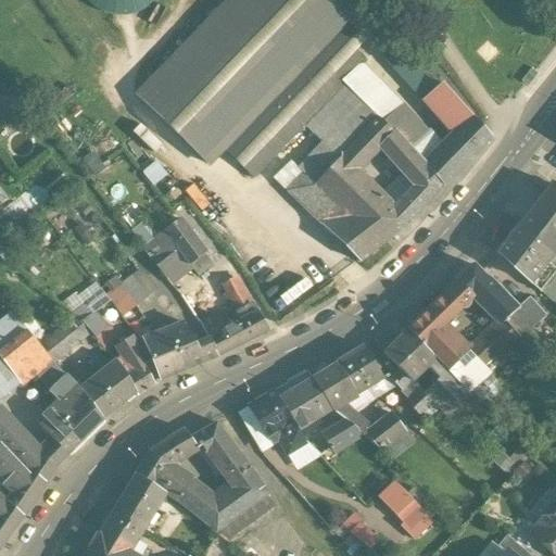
[(97,0),(106,7),(117,10),(131,10),(142,7),(152,0),(97,0)]
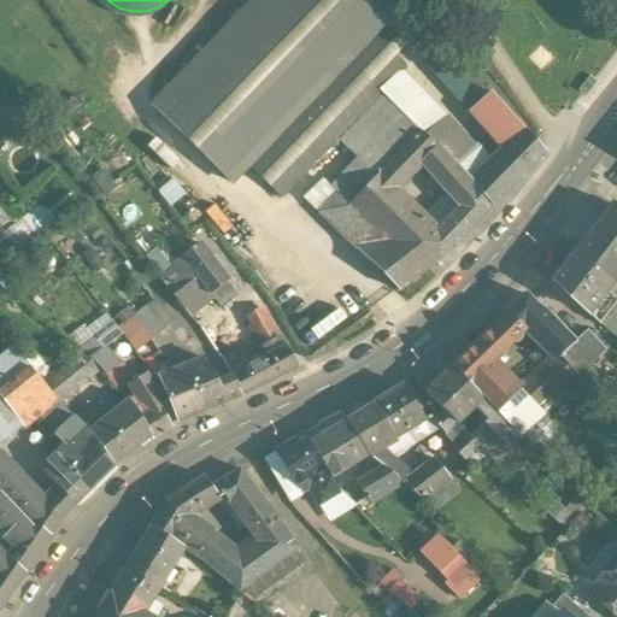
[(256,0),(154,105),(233,180),(250,163),(386,23),(404,4),(403,3),(404,3),(401,0),(256,0)]
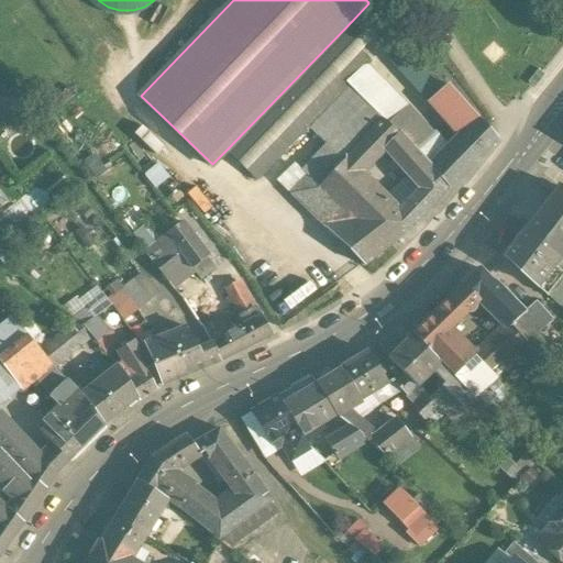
[(352,21),(228,148),(258,178),(310,125),(326,109),(350,84),(373,59),(353,41),(362,31),(352,21)]
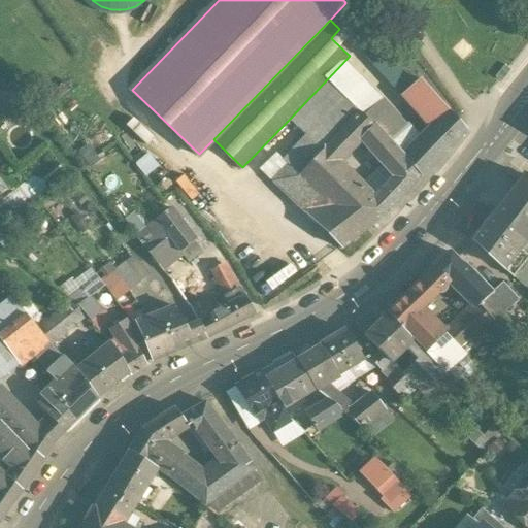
[(328,78),(305,102),(323,120),(337,135),(338,134),(361,110),(328,78)]
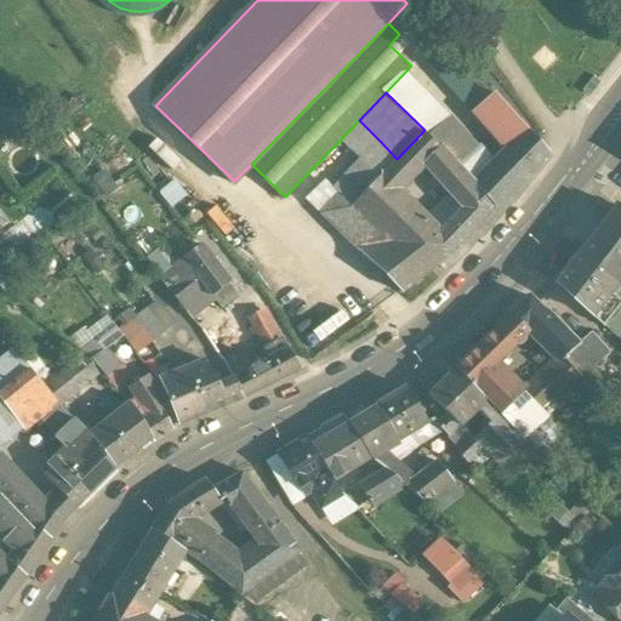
[(499,92),(480,108),(501,132),(518,115),(499,92)]
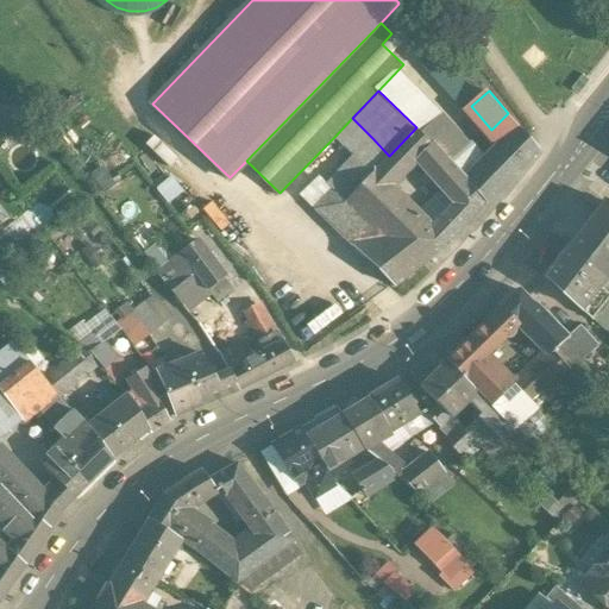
[(539,146),(508,113),(491,130),(506,144),(470,181),(469,181),(488,202),(489,202),(541,148),(539,146)]
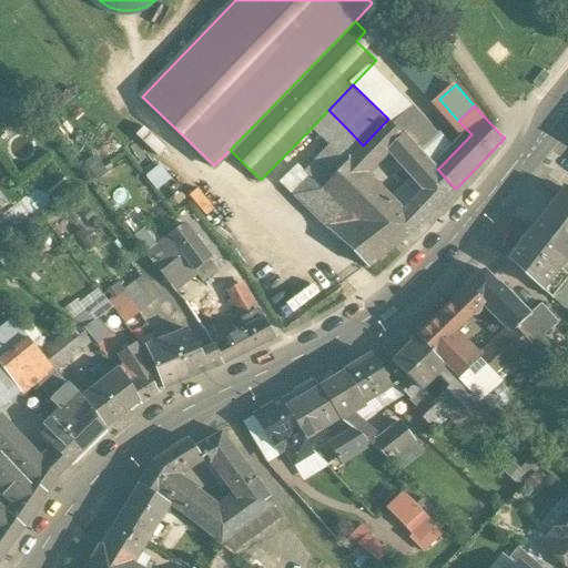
[(328,110),(313,127),(332,145),(347,129),(328,110)]
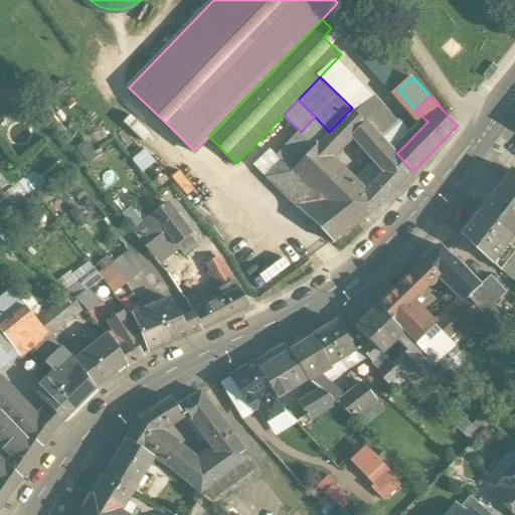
[(394,124),(372,100),(357,113),(365,121),(366,122),(367,120),(381,135),(394,124)]
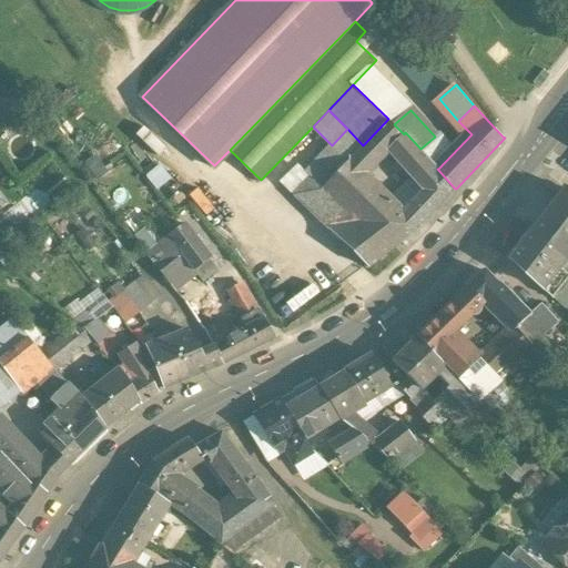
[(388,119),(364,144),(379,160),(388,150),(387,149),(403,133),(388,119)]
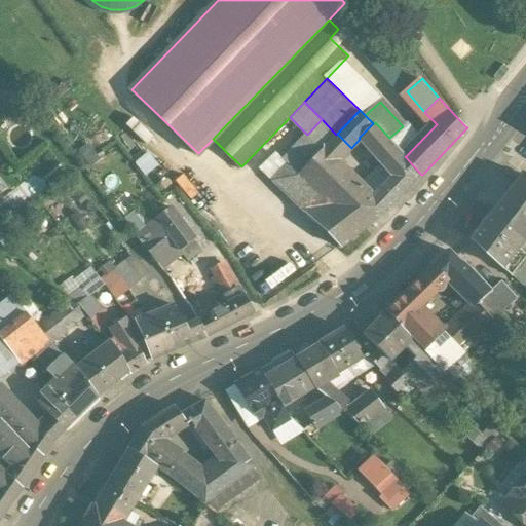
[(307,135),(284,158),(289,163),(272,180),(284,190),(300,175),(299,174),(336,135),(322,119),(307,135)]
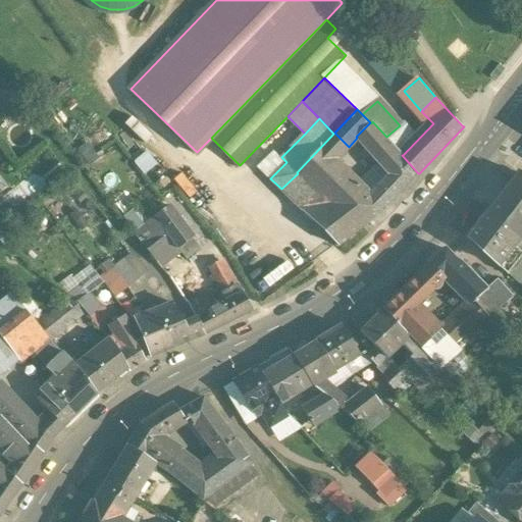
[(386,137),(372,121),(371,123),(370,122),(356,137),(357,138),(390,174),(371,192),(367,188),(359,180),(342,199),(367,223),(375,218),(418,173),(402,155),(403,155),(386,137)]
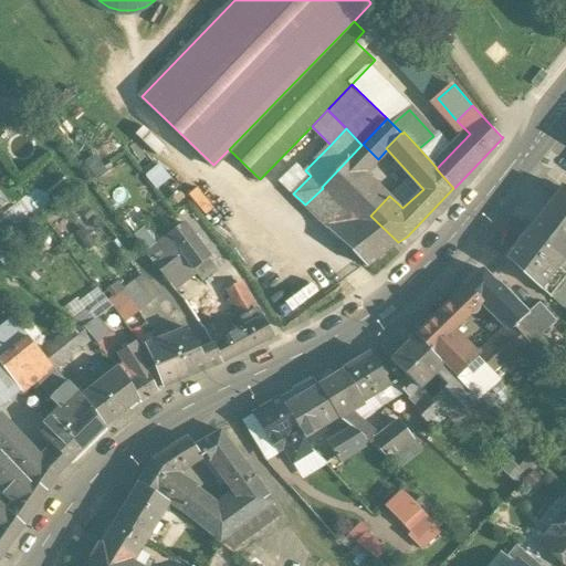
[(362,145),(322,187),(323,188),(305,205),(326,224),(371,178),(365,173),(378,159),(363,144),(362,145)]
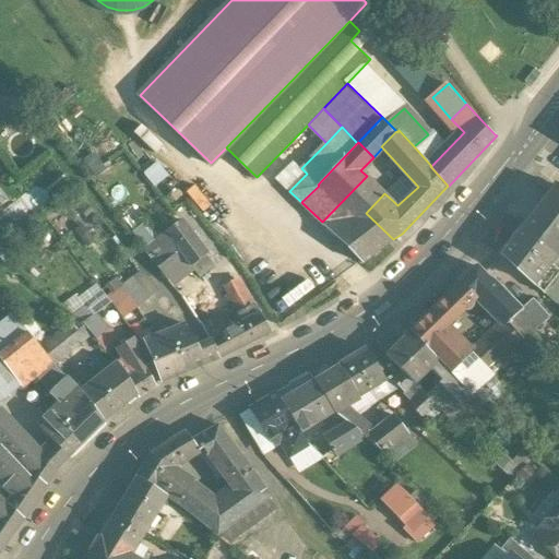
[(367,176),(322,222),(357,256),(364,262),(393,239),(366,213),(384,193),(367,176)]
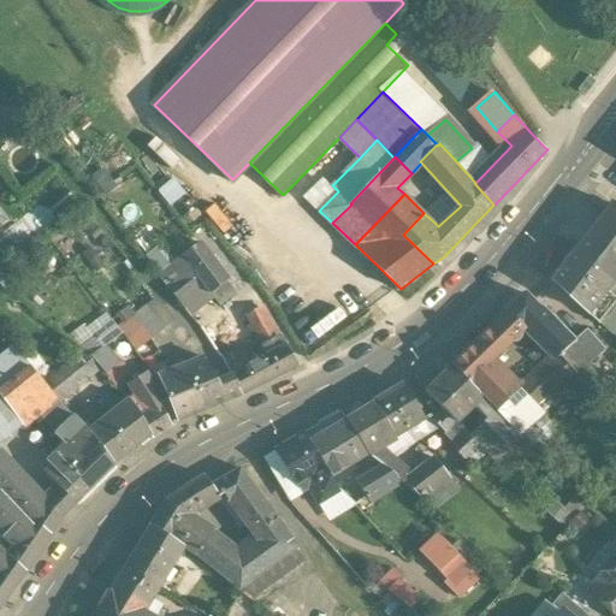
[(615,208),(610,205),(574,252),(612,280),(615,276),(615,208)]
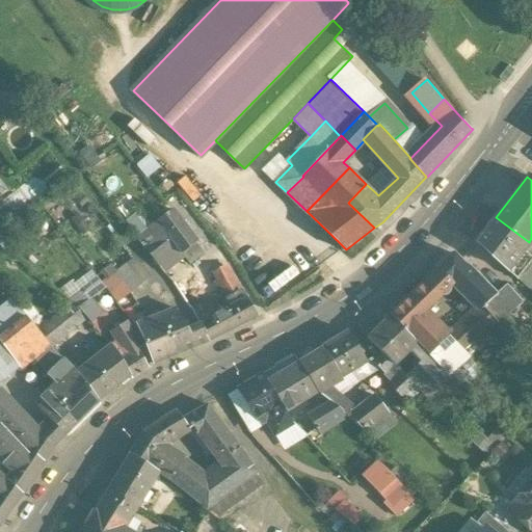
[(18,190),(0,204),(14,219),(30,206),(18,190)]
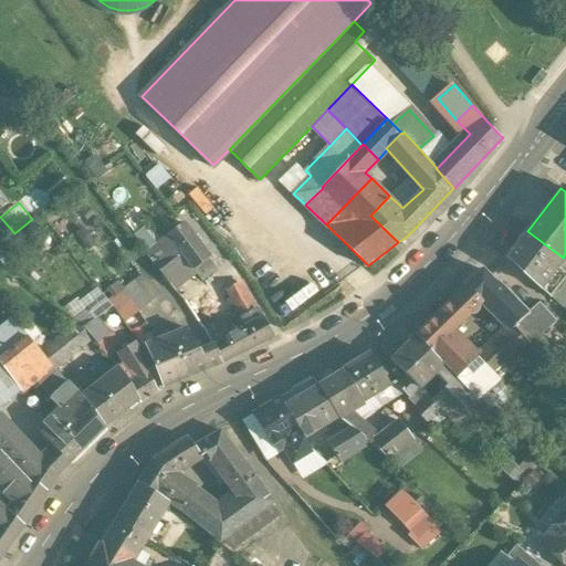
[(210,257),(185,221),(157,242),(170,262),(181,253),(190,264),(194,269),(210,257)]
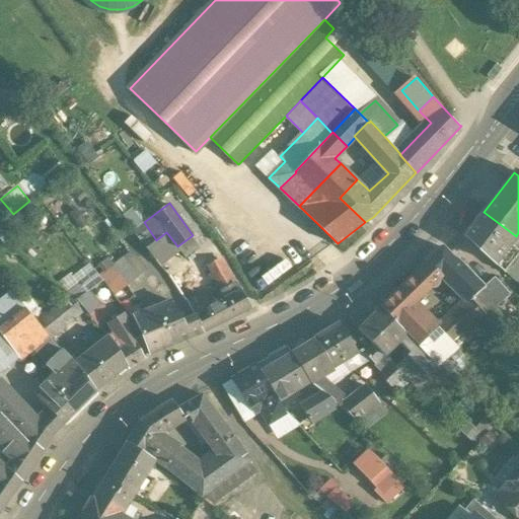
[(516,236),(484,212),(464,236),(495,265),(516,236)]
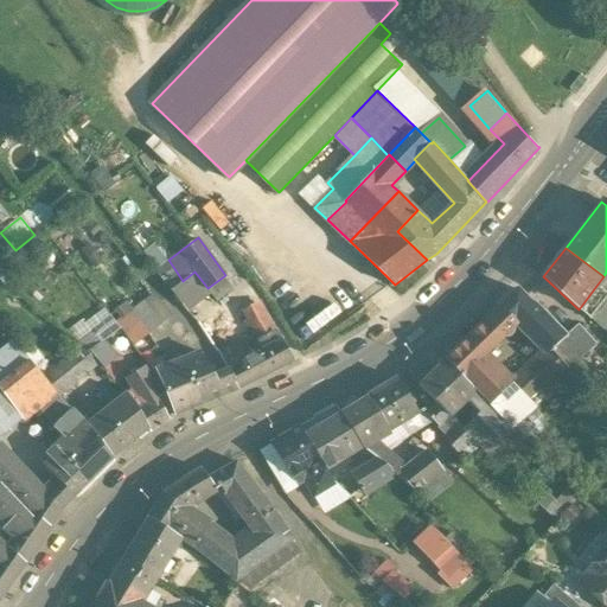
[(183,281),(168,260),(157,268),(172,289),(183,281)]
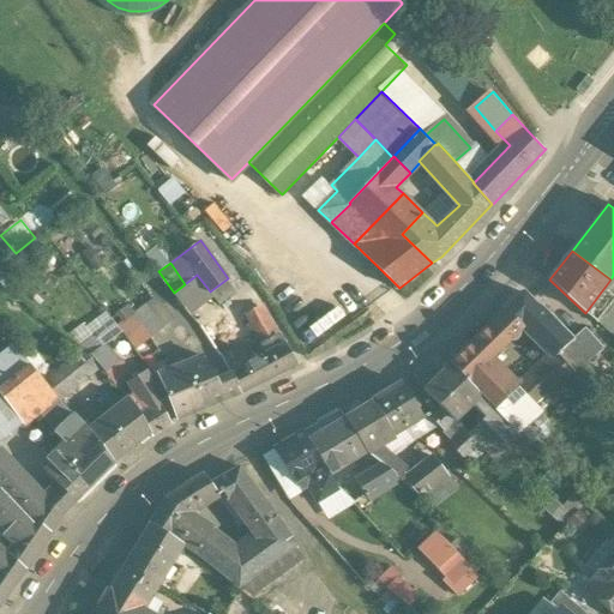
[(185,284),(174,293),(184,304),(206,287),(197,275),(185,284)]
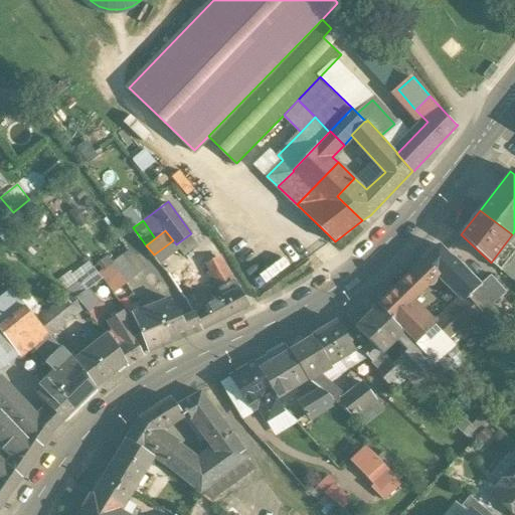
[(514,254),(513,253),(514,249),(514,230),(512,234),(491,263),(513,280),(514,281),(514,254)]
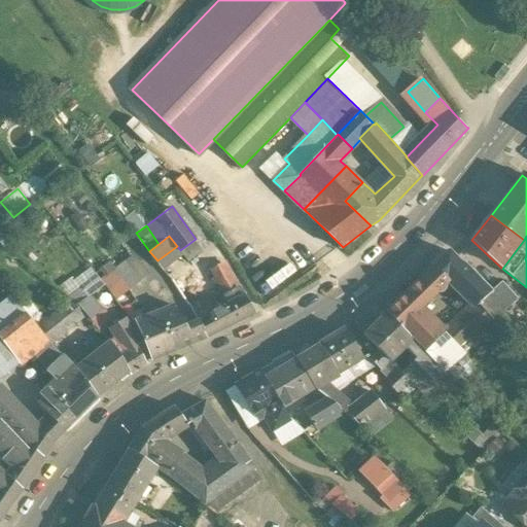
[(196,239),(180,250),(184,255),(188,259),(204,249),(196,239)]
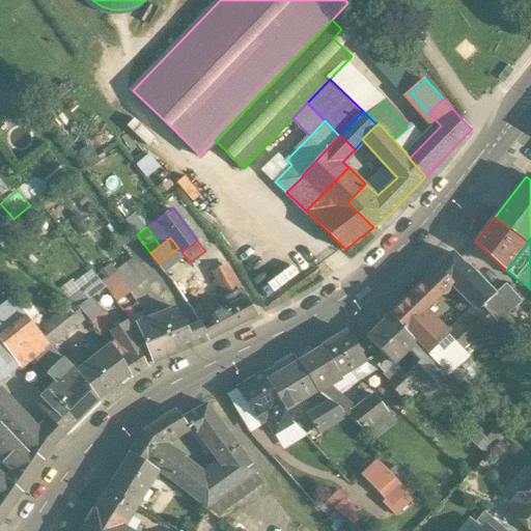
[(178,248),(159,262),(167,271),(186,257),(182,252),(178,248)]
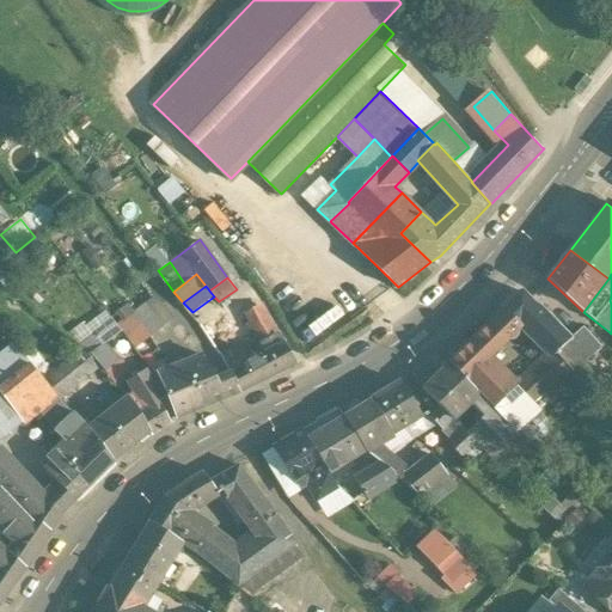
[(237,289),(219,301),(226,310),(242,306),(246,303),(237,289)]
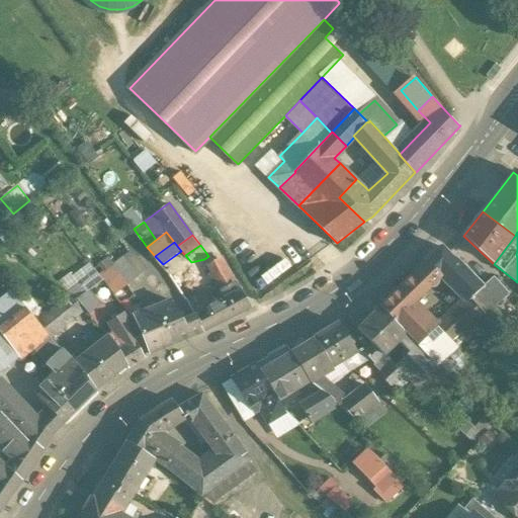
[(483,285),(444,247),(427,262),(439,274),(465,300),(469,296),(483,285)]
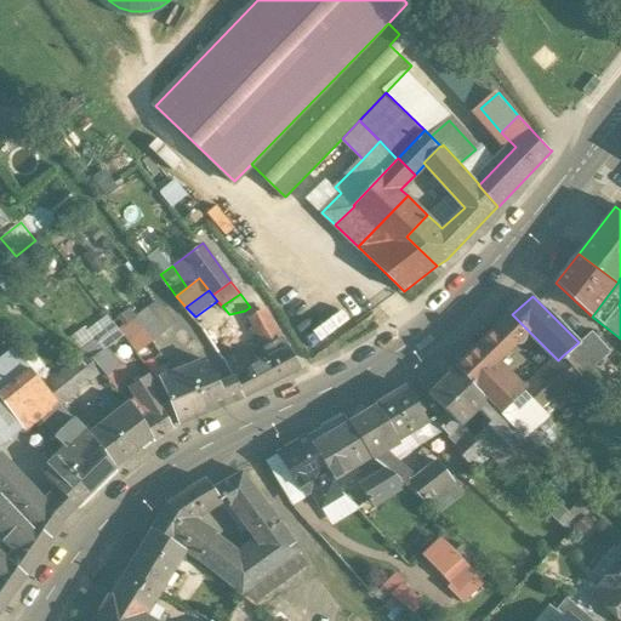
[(163,297),(149,307),(166,331),(180,322),(163,297)]
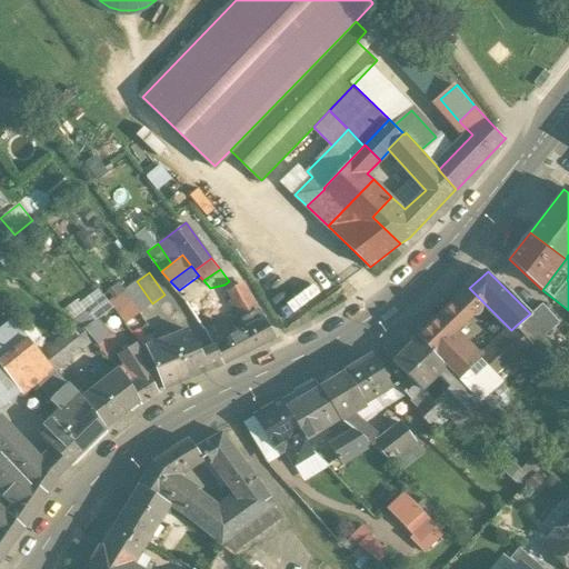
[(137,281),(110,301),(127,322),(152,303),(137,281)]
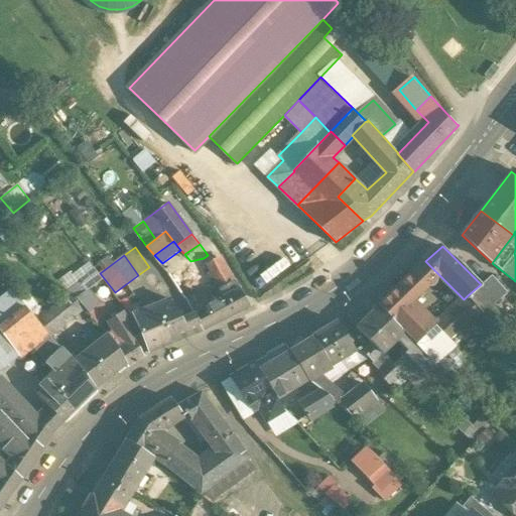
[(220,257),(208,263),(222,288),(235,281),(228,269),(227,269),(220,257)]
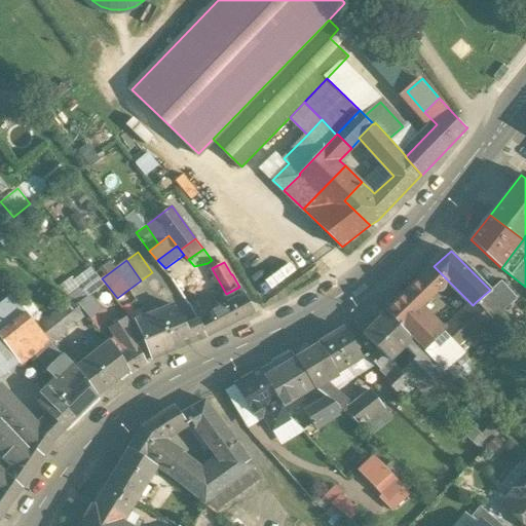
[(209,266),(194,275),(207,293),(211,291),(219,285),(209,266)]
